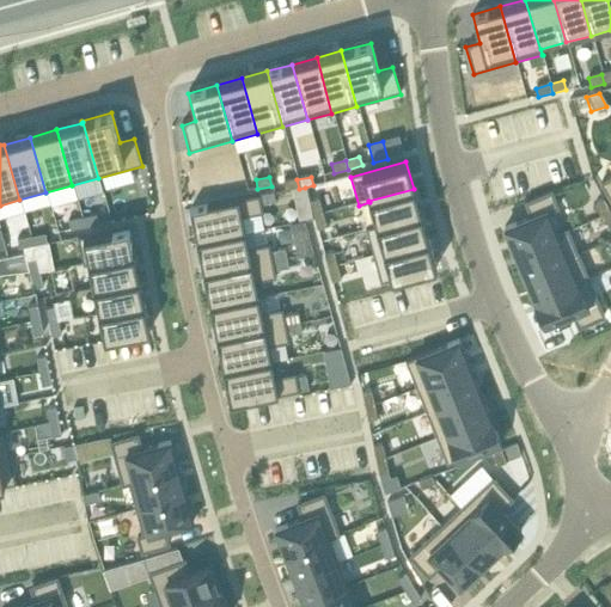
[(610,178),(600,185),(610,203),(610,178)]
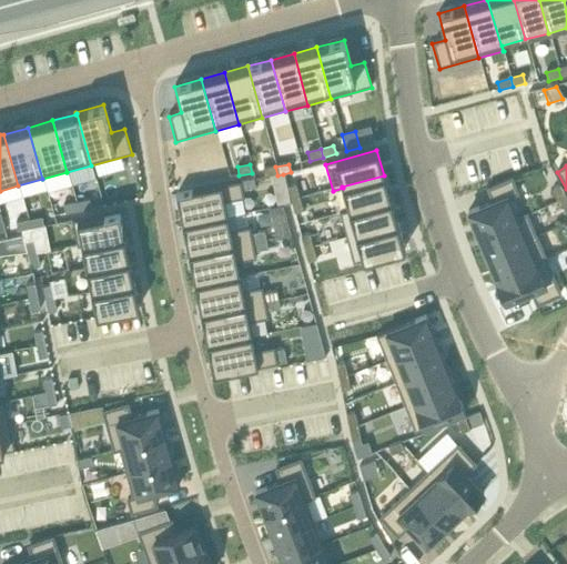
[(275,167),(263,169),(264,178),(270,177),(277,175),(275,167)]
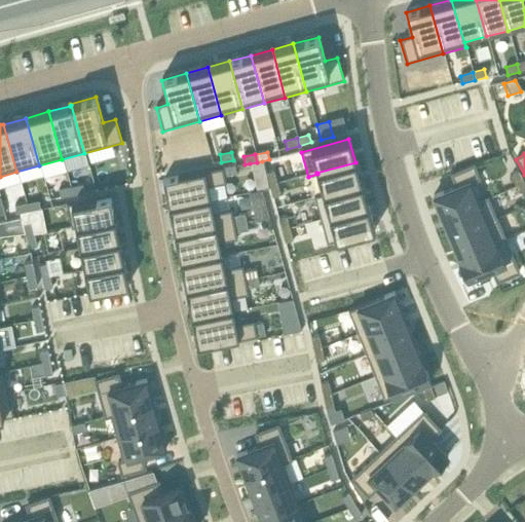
[(257,162),(250,163),(252,175),(264,173),(262,161),(257,162)]
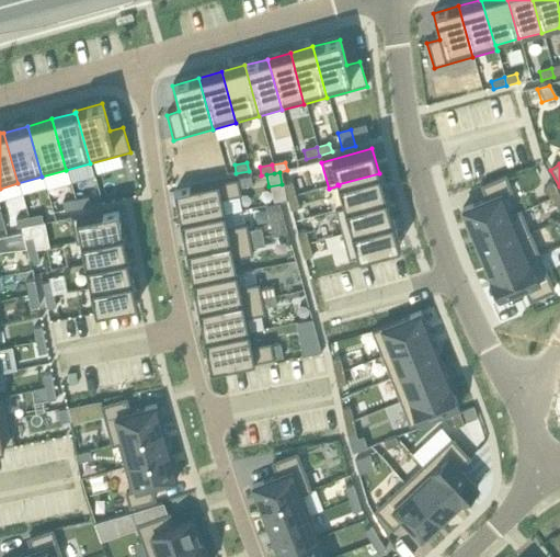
[(379,173),(338,184),(339,185),(344,207),(344,208),(386,197),(379,173)]
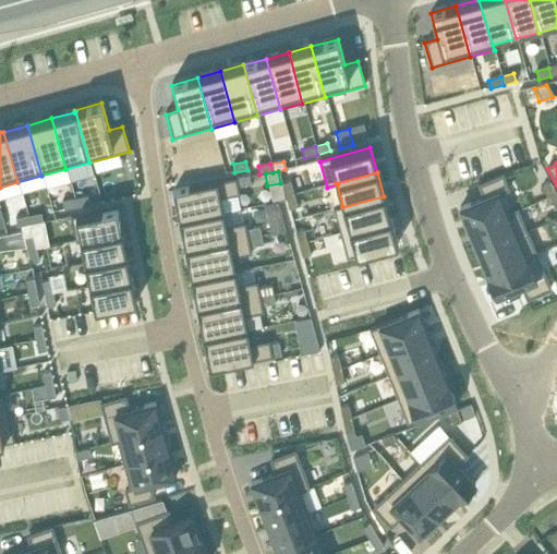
[(238,189),(251,185),(249,177),(235,180),(238,189)]
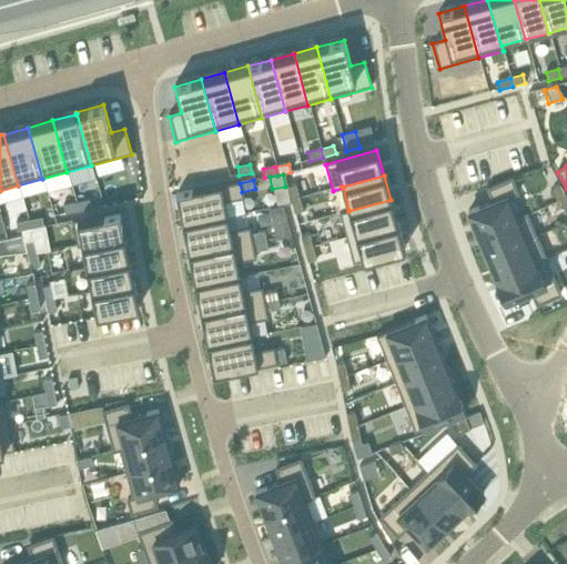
[(493,203),(467,213),(477,238),(517,220),(516,219),(514,212),(507,199),(517,194),(512,180),(487,190),(493,203)]
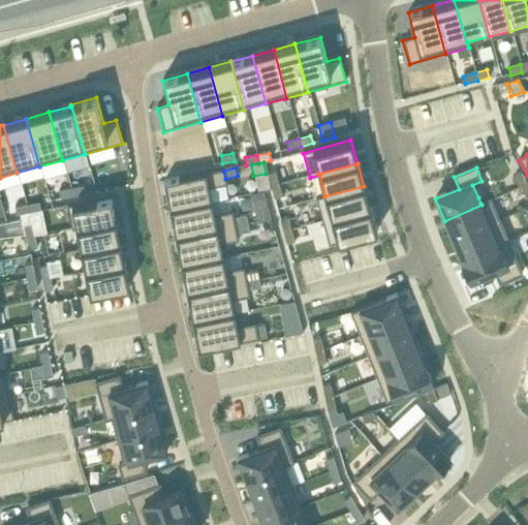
[(169,212),(211,204),(209,189),(226,186),(225,179),(223,171),(163,183),(169,212)]
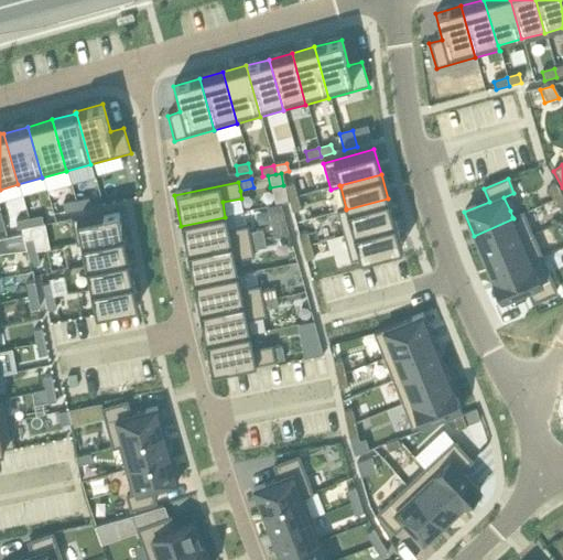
[(293,185),(284,187),(289,200),(296,197),(293,185)]
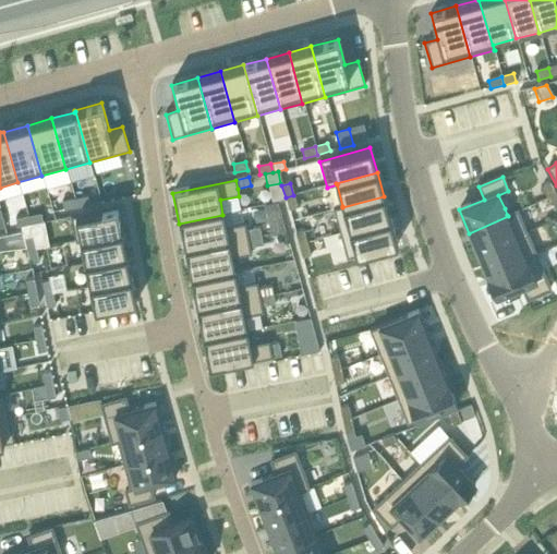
[(549,183),(542,188),(548,199),(556,194),(549,183)]
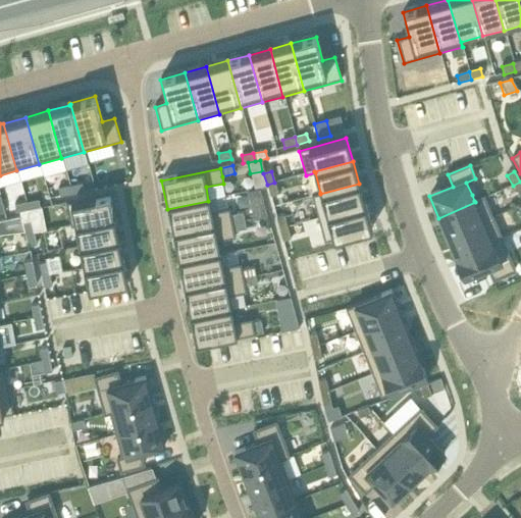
[(274,183),(267,185),(270,197),(278,195),(274,183)]
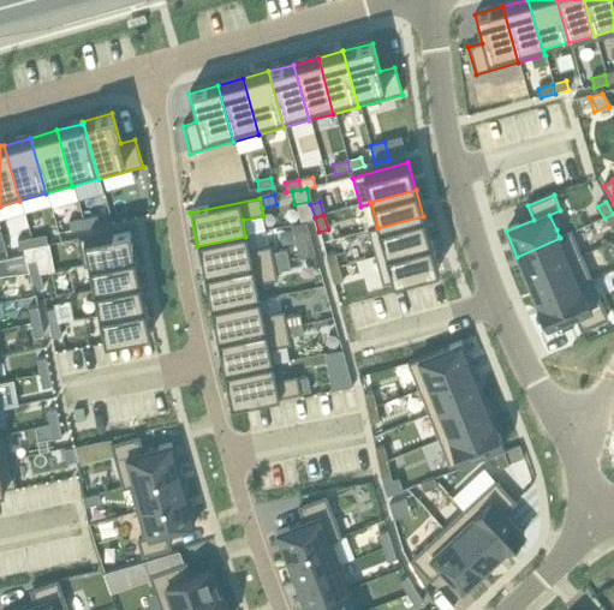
[(374,228),(367,231),(374,258),(430,243),(423,216),(377,228),(377,227),(374,228)]
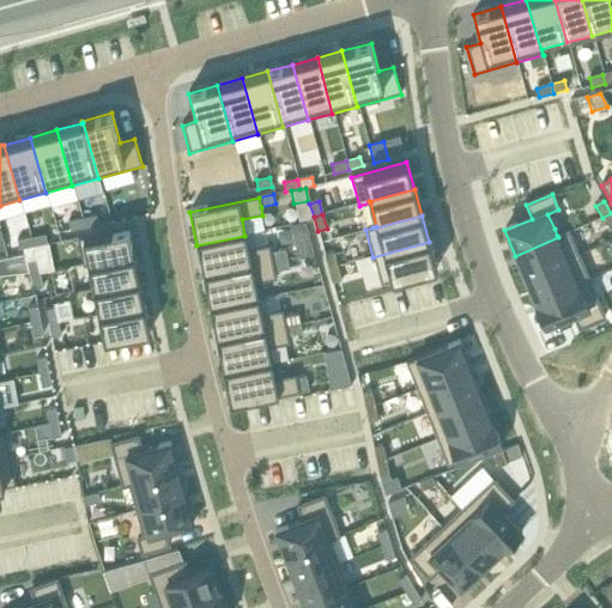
[(98,226),(96,217),(82,219),(84,229),(98,226)]
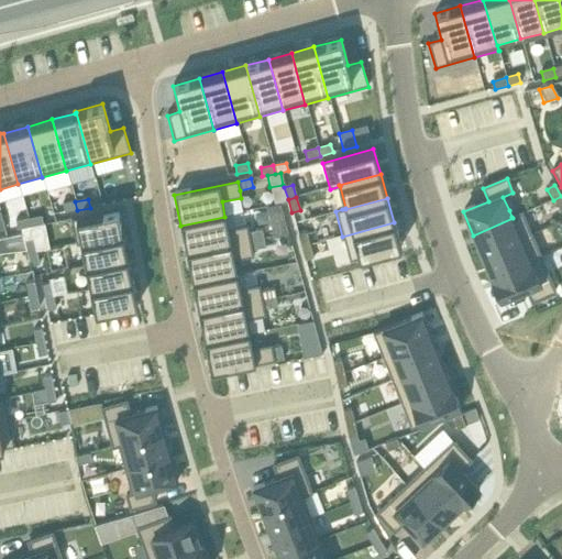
[(64,214),(77,210),(75,201),(62,205),(64,214)]
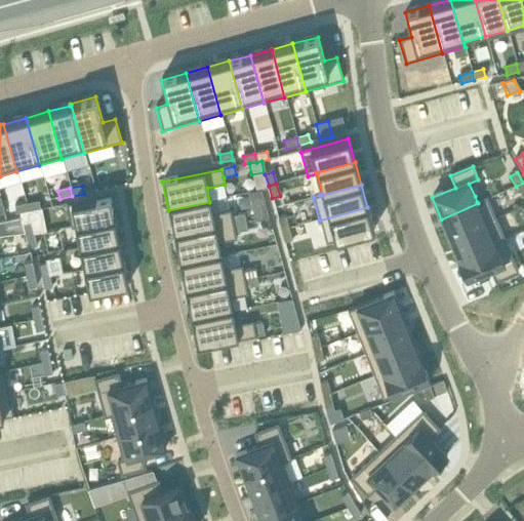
[(71,229),(76,228),(76,227),(115,219),(110,196),(66,205),(71,229)]
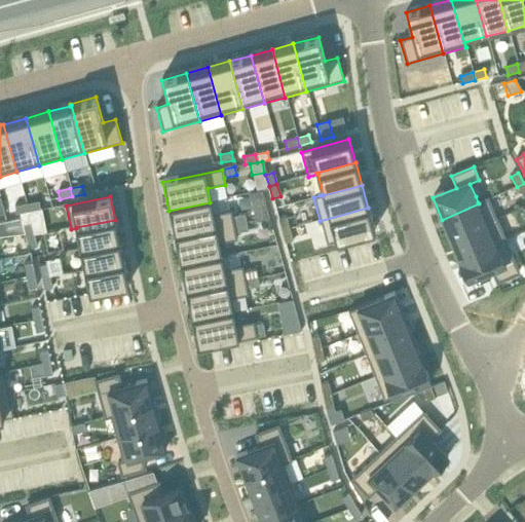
[(479,203),(442,220),(450,239),(496,220),(487,199),(478,202),(479,203)]
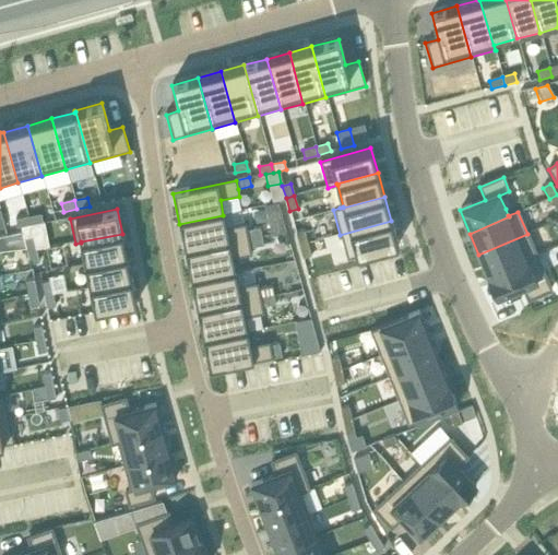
[(28,217),(30,227),(43,224),(42,215),(28,217)]
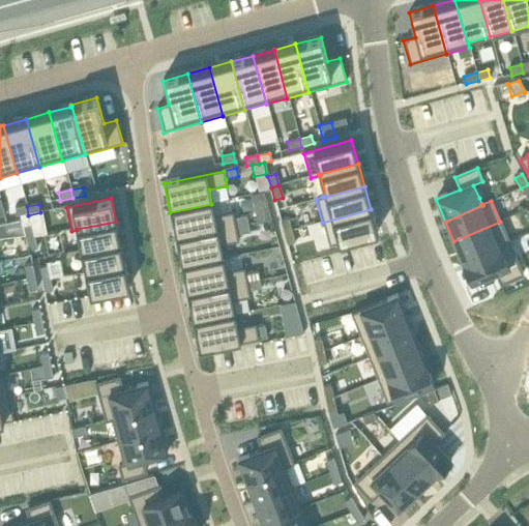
[(175,240),(236,228),(234,220),(233,213),(214,216),(211,204),(170,212),(175,240)]
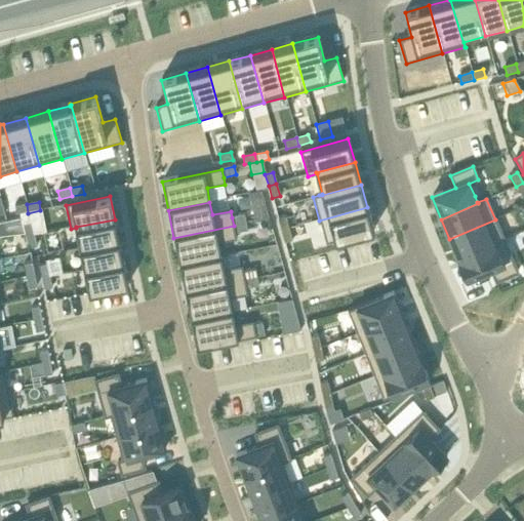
[(15,215),(28,213),(27,204),(14,207),(15,215)]
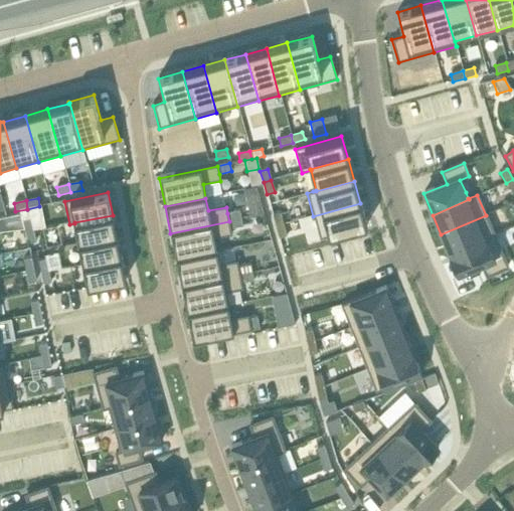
[(260,203),(245,206),(248,217),(263,214),(260,203)]
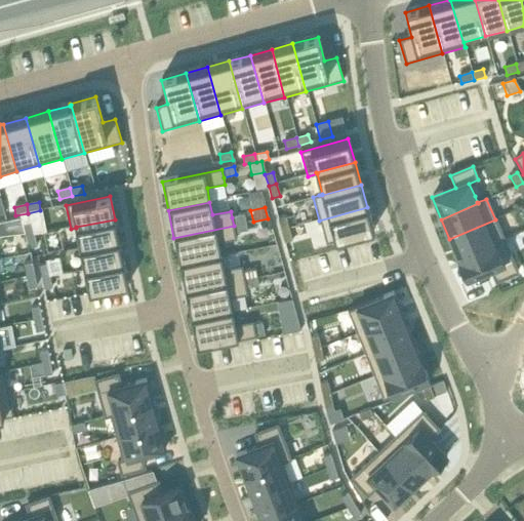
[(367,207),(319,221),(326,244),(373,231),(367,207)]
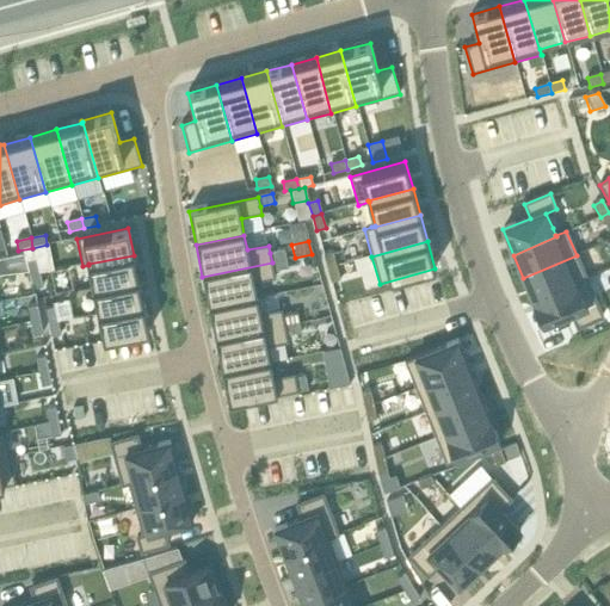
[(272,263),(287,259),(284,249),(270,253),(272,263)]
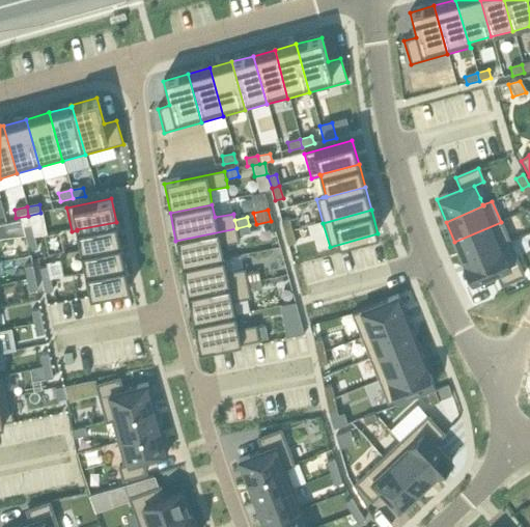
[(288,220),(281,222),(284,233),(291,231),(288,220)]
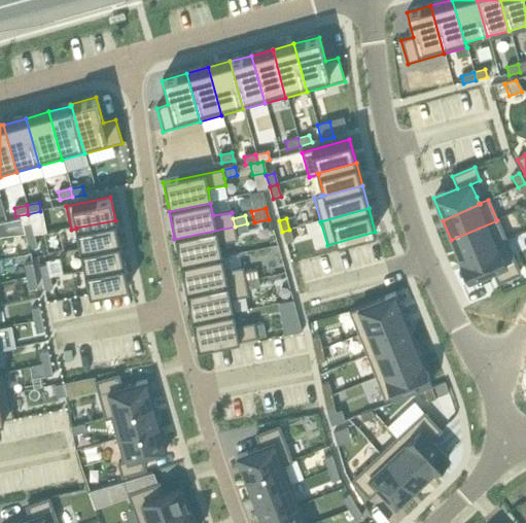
[(22,227),(21,220),(0,224),(0,237),(5,236),(6,238),(24,234),(22,227)]
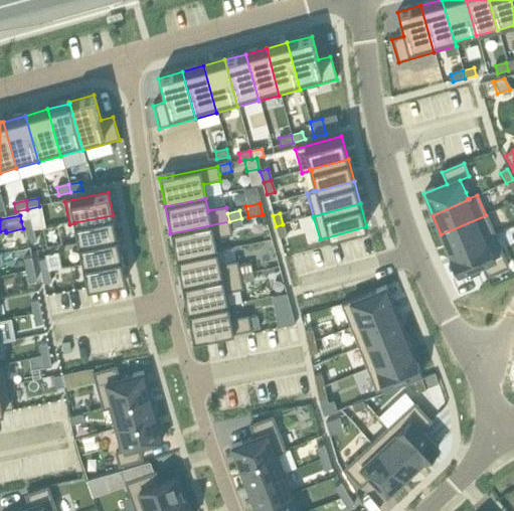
[(78,244),(117,236),(113,215),(74,222),(74,223),(78,244)]
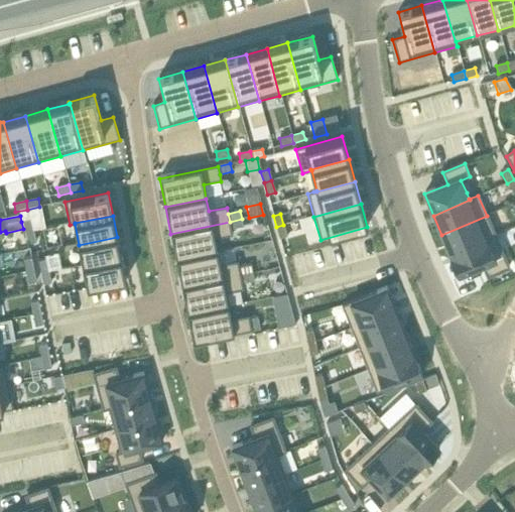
[(487,216),(441,235),(451,255),(495,236),(487,216)]
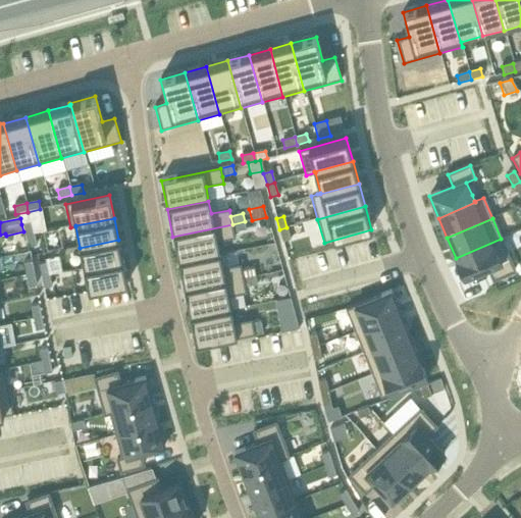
[(246,230),(245,221),(232,224),(233,232),(246,230)]
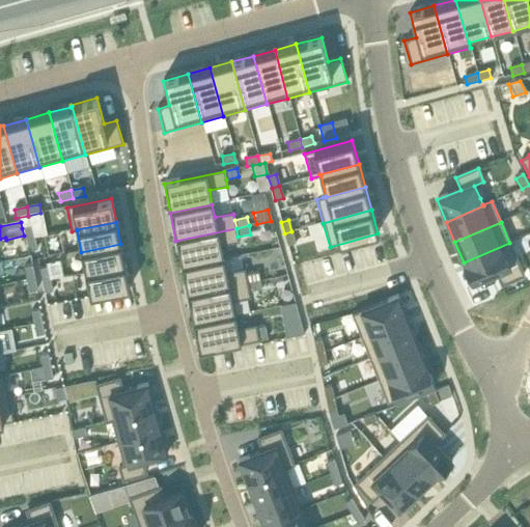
[(22,228),(26,241),(34,239),(30,226),(22,228)]
